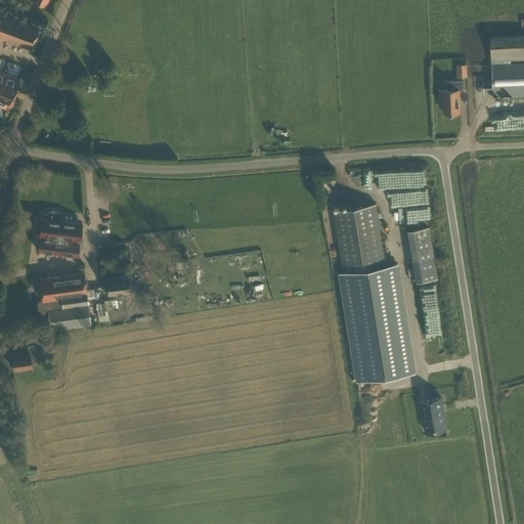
[(0,40),(1,37),(7,39),(32,48),(39,30),(35,28),(0,14),(0,40)]
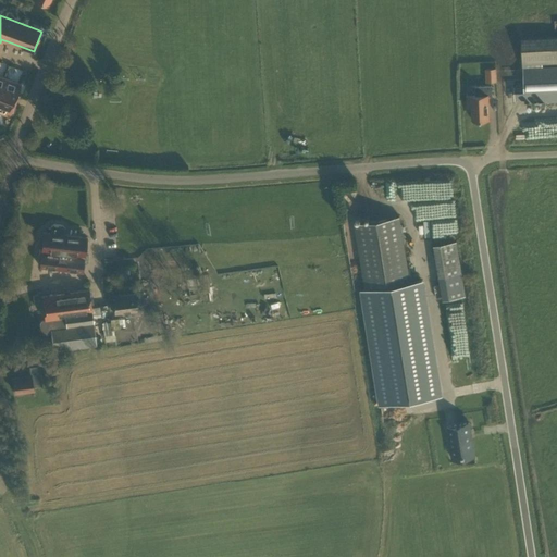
[(556,62),(556,36),(521,38),(523,86),(514,86),(515,97),(524,97),(524,102),(556,100),(556,66),(543,67),(543,63),(556,62)]
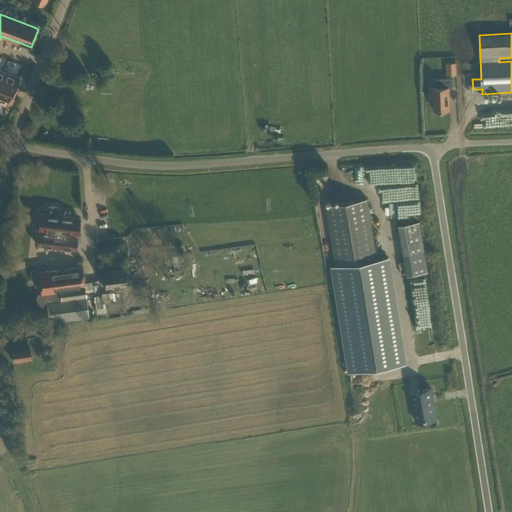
[(457,75),(456,62),(446,63),(447,76),(457,75)]
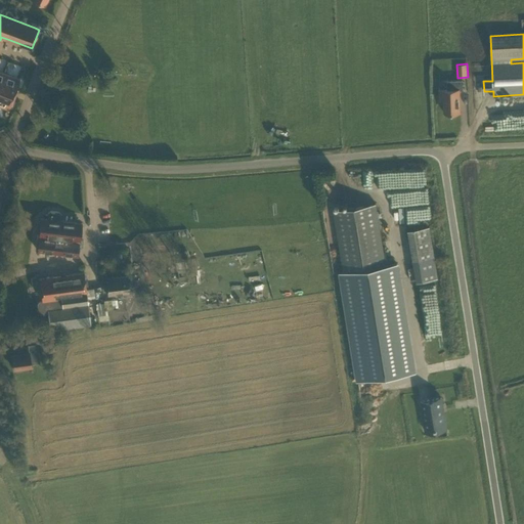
[(0,71),(0,105),(8,110),(14,94),(19,79),(0,71)]
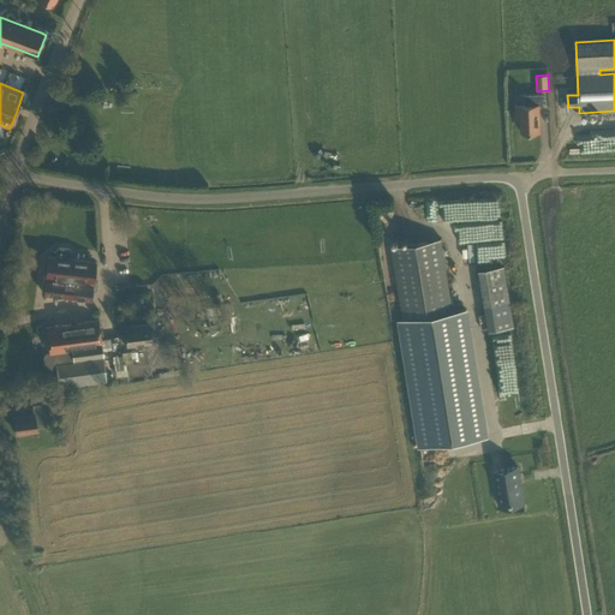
[(521,132),(541,131),(539,106),(543,106),(543,94),(525,95),(525,106),(515,106),(515,117),(520,117),(521,132)]
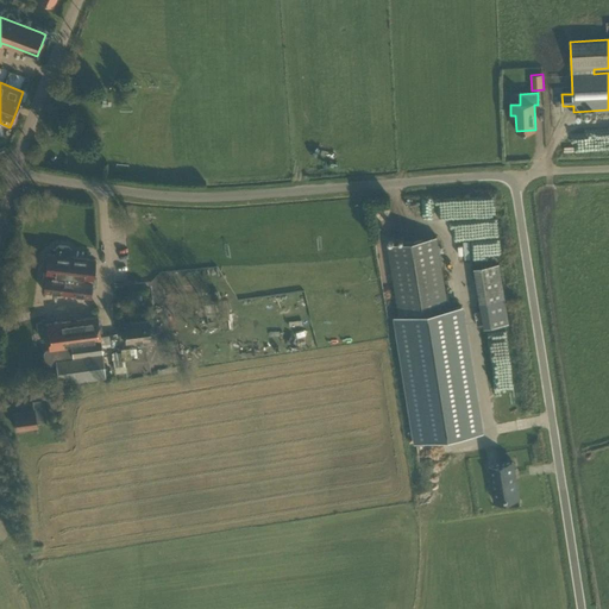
[(77,139),(87,124),(75,117),(66,132),(77,139)]
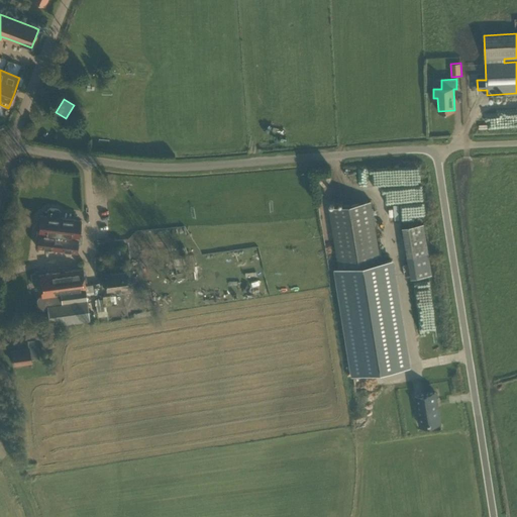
[(371,201),(329,208),(338,269),(336,270),(341,302),(353,376),(409,367),(394,276),(392,261),(381,263),(371,201)]
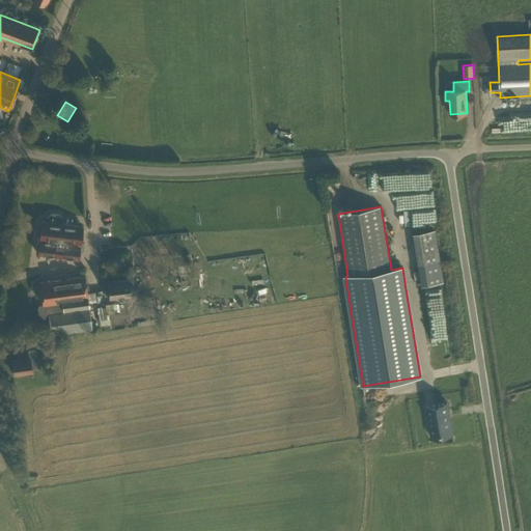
[(39,239),(37,254),(78,259),(80,244),(81,244),(83,226),(61,223),(61,218),(59,215),(51,214),(49,216),(48,222),(42,221),(39,239)]
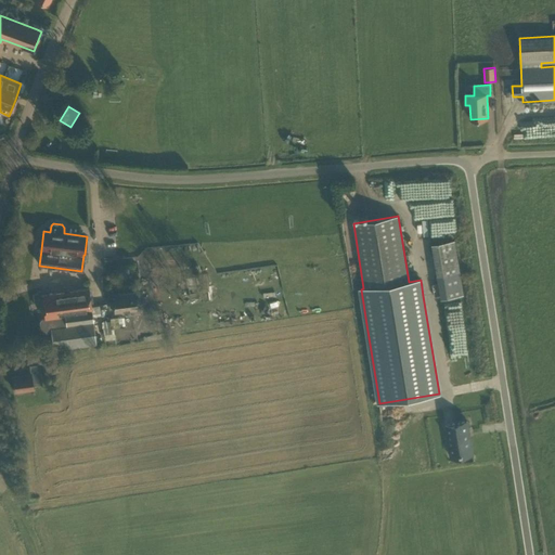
[(408,257),(414,257),(412,236),(405,237),(408,257)]
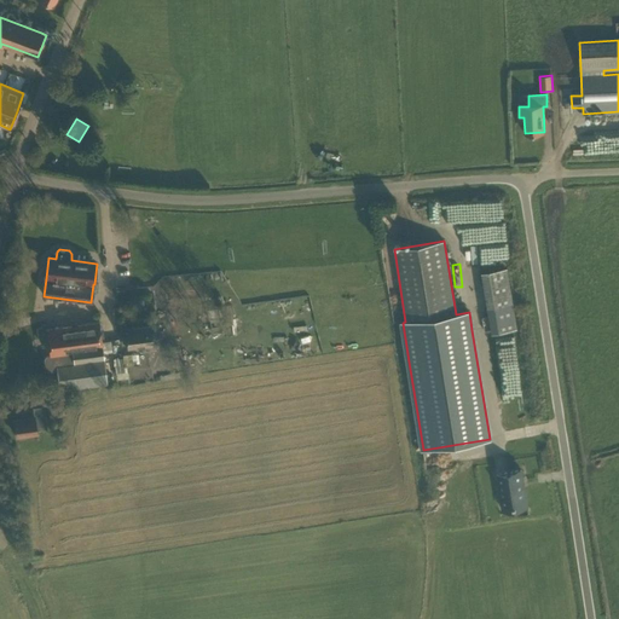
[(516,328),(513,305),(507,267),(482,272),(492,333),(516,328)]
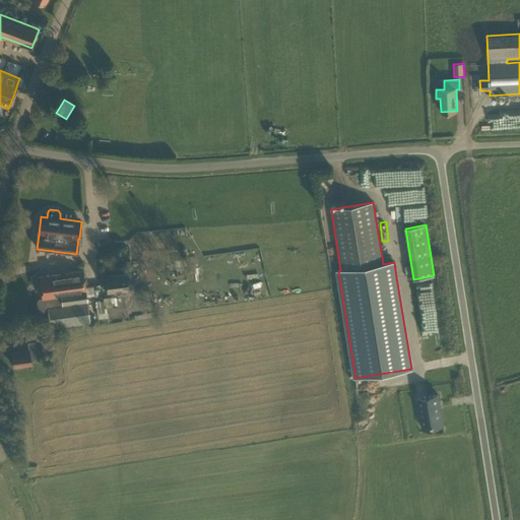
[(116,248),(117,258),(125,257),(124,247),(116,248)]
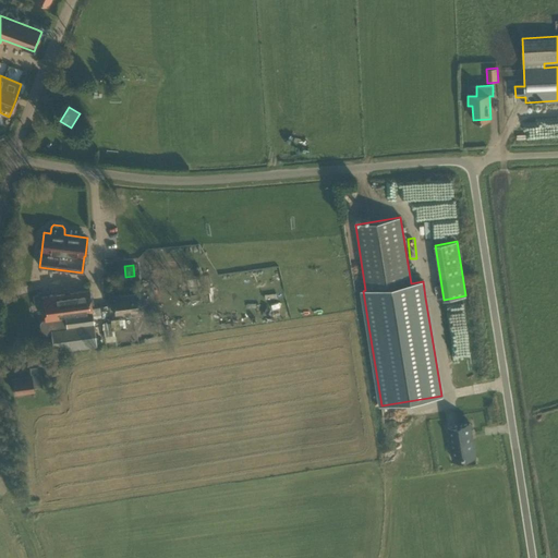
[(187,287),(198,284),(197,275),(185,277),(187,287)]
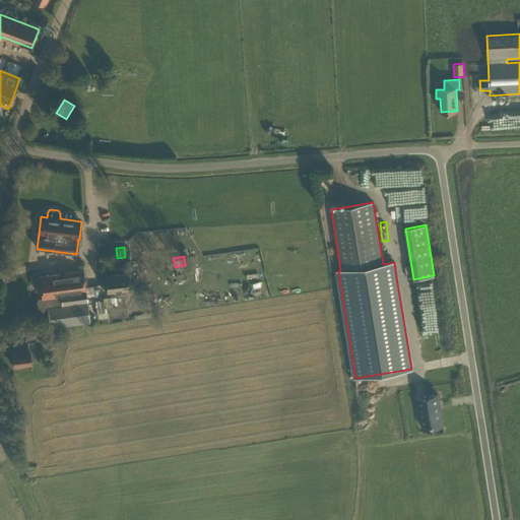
[(39,300),(38,302),(39,308),(40,309),(42,309),(42,310),(44,312),(48,311),(50,328),(90,322),(86,296),(94,295),(92,285),(85,286),(83,271),(39,277),(42,300),(39,300)]
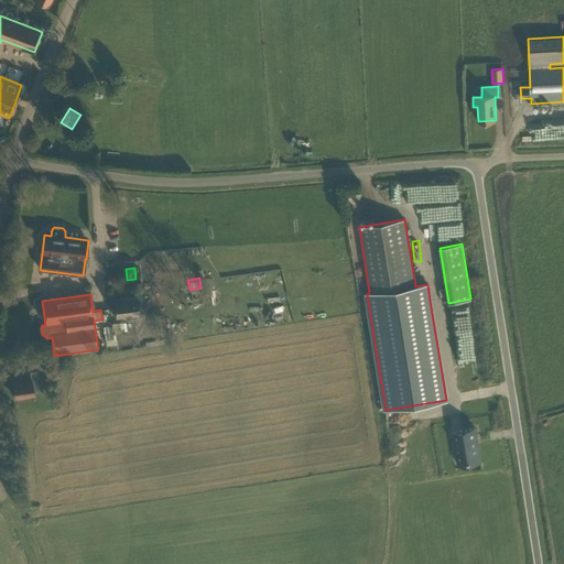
[(116,316),(140,313),(138,295),(114,299),(116,316)]
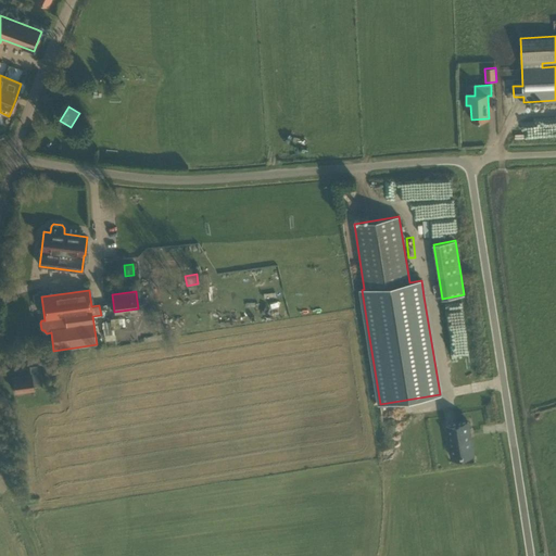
[(29,366),(30,374),(30,375),(12,378),(14,392),(15,391),(17,394),(24,394),(25,390),(33,389),(33,383),(41,381),(39,365),(29,366)]
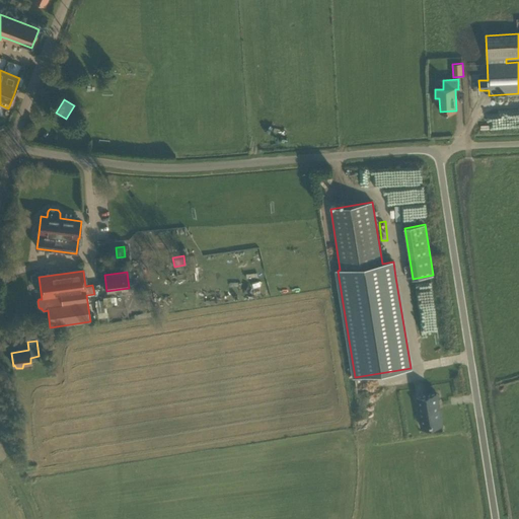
[(437,393),(417,396),(419,410),(422,424),(430,423),(430,424),(433,424),(433,423),(441,421),(440,409),(437,393)]
